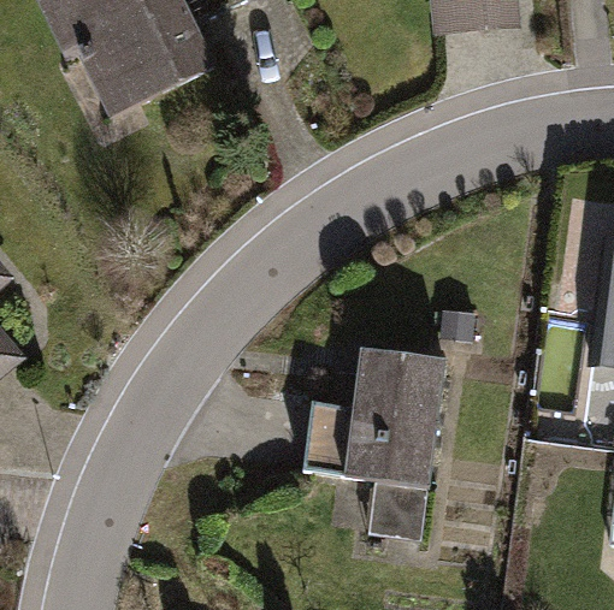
[(53,0),(110,116),(160,92),(153,78),(207,52),(192,22),(181,0),(200,0),(207,16),(238,0),(53,0)]
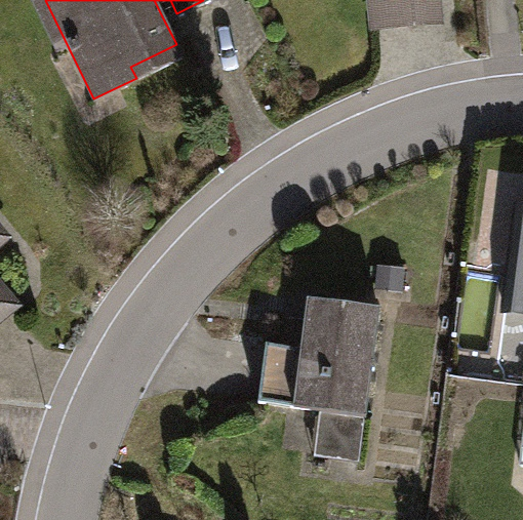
[(154,0),(163,18),(176,13),(170,0),(154,0)]
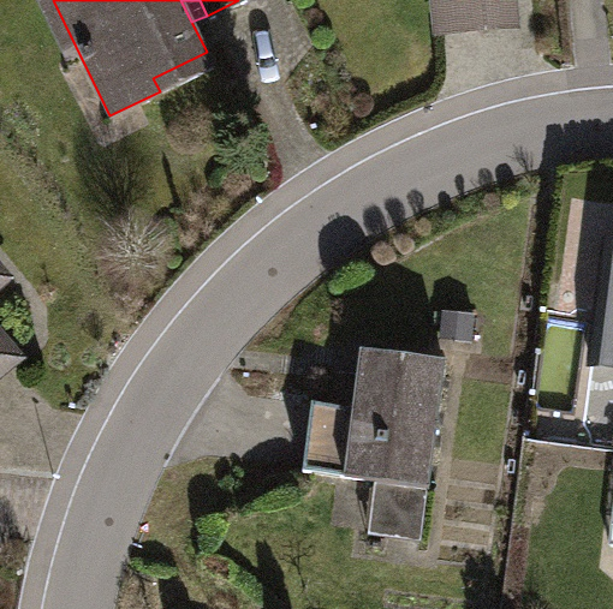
[(439,0),(440,15),(509,11),(507,0),(439,0)]
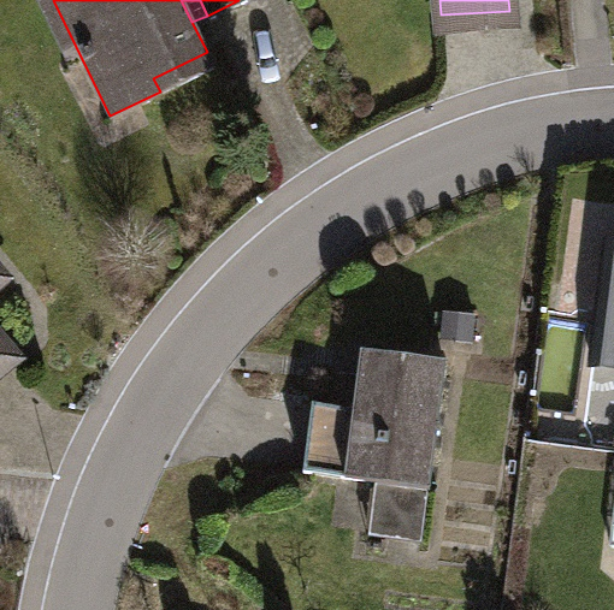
[(613,238),(608,237),(601,289),(591,289),(591,301),(600,302),(591,359),(613,361),(613,238)]
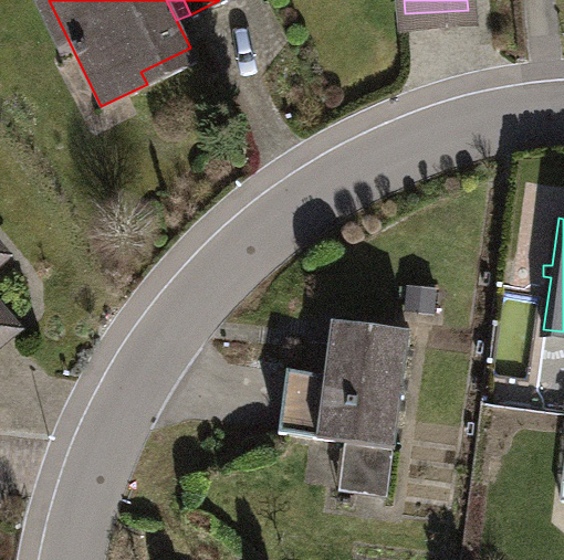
[(0,330),(9,324),(0,313),(0,330)]
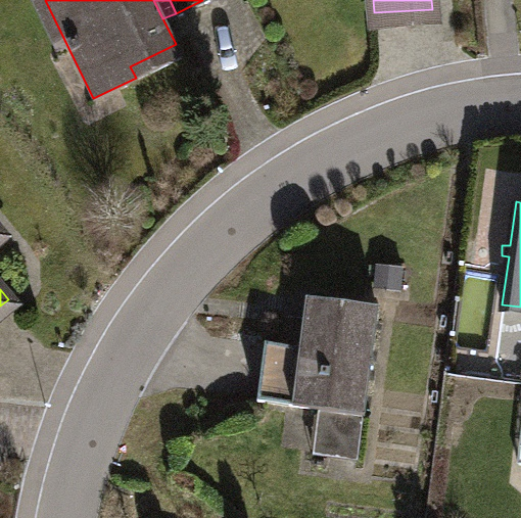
[(377,304),(305,295),(299,343),(264,339),(256,397),(317,405),(363,411),(377,304)]
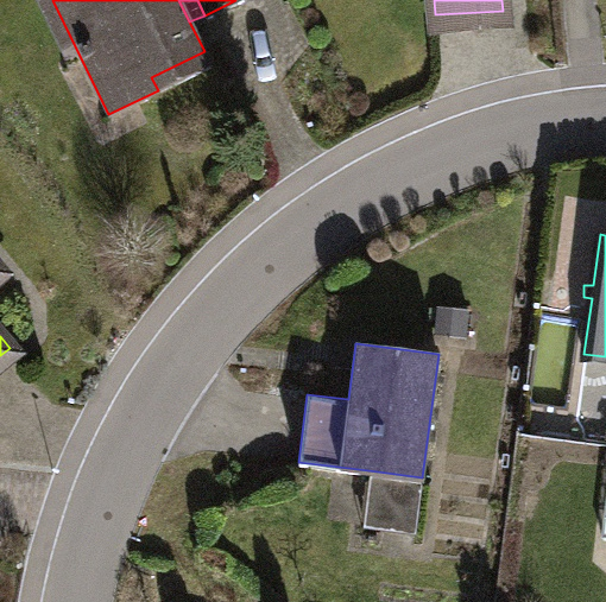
[(422,477),(368,470),(363,525),(415,532),(422,477)]
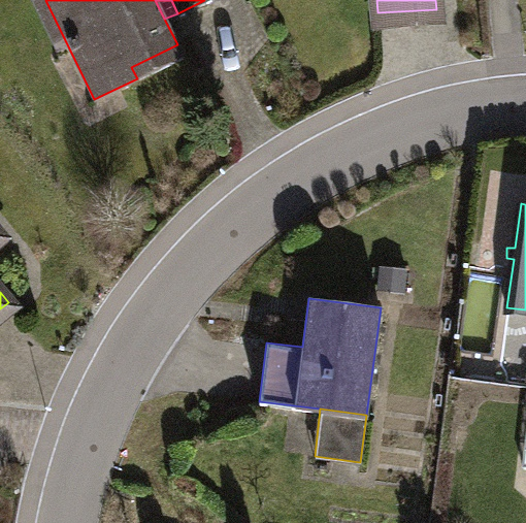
All buildings are outlined.
